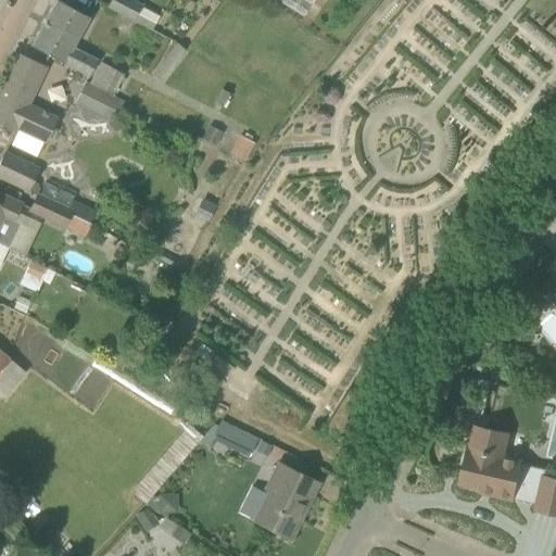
[(62,63),(58,72),(84,86),(86,81),(97,62),(72,48),(88,17),(55,0),(54,0),(29,46),(62,63)]
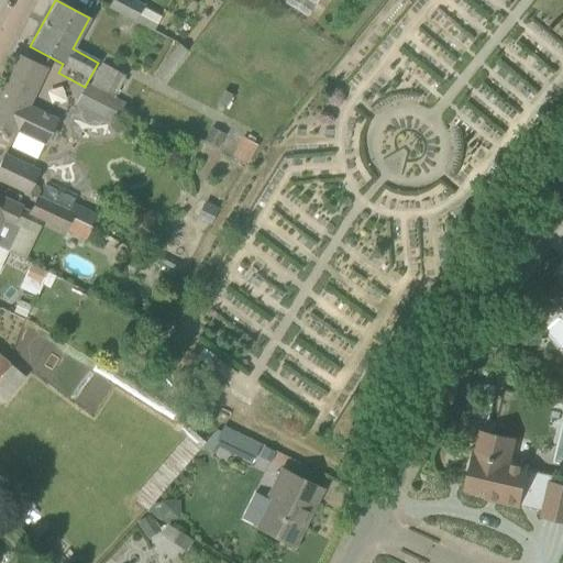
[(129,0),(110,0),(107,8),(134,22),(135,22),(152,31),(161,18),(142,8),(142,7),(129,0)]
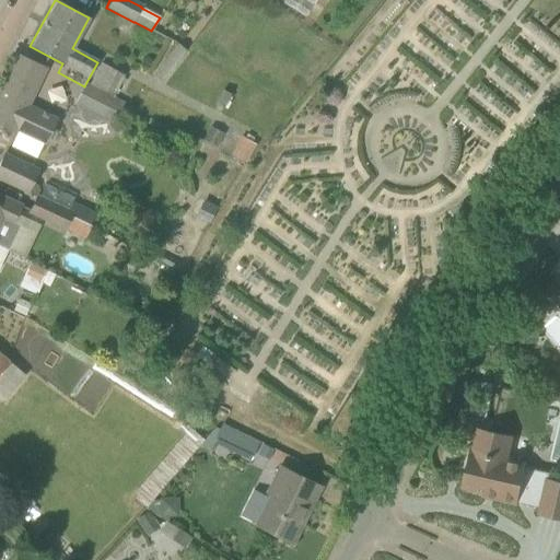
[(185,51),(176,44),(151,76),(161,82),(185,51)]
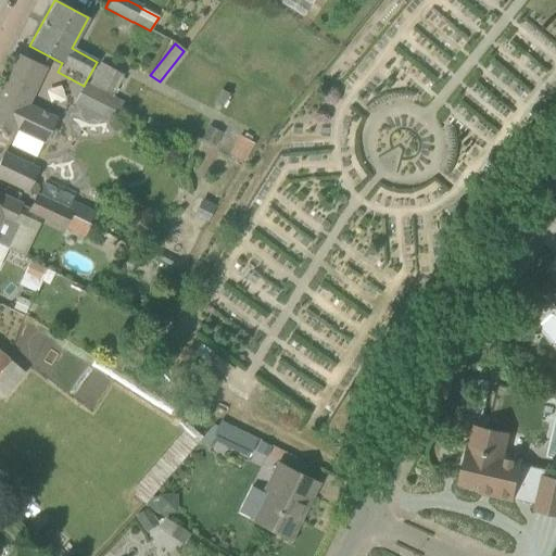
[(26,106),(43,70),(43,68),(16,54),(0,90),(0,123),(15,130),(16,128),(45,141),(45,140),(51,139),(55,130),(52,125),(54,121),(26,106)]
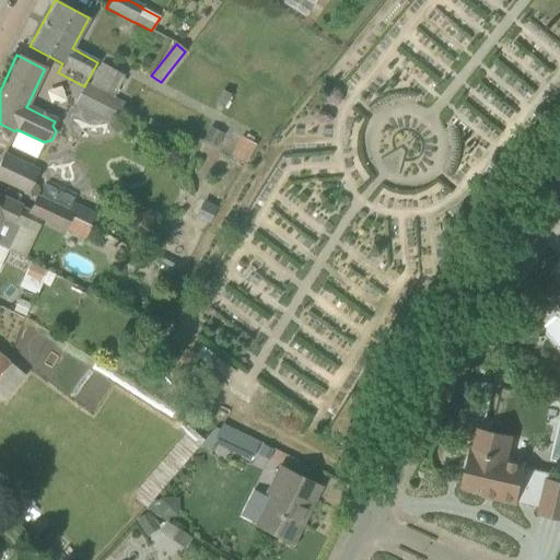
[(90,83),(115,96),(125,76),(101,62),(90,83)]
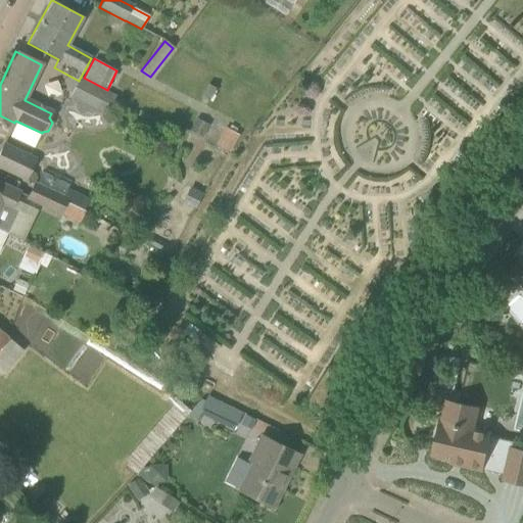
[(81,77),(79,81),(69,96),(106,114),(116,94),(107,90),(84,78),(81,77)]
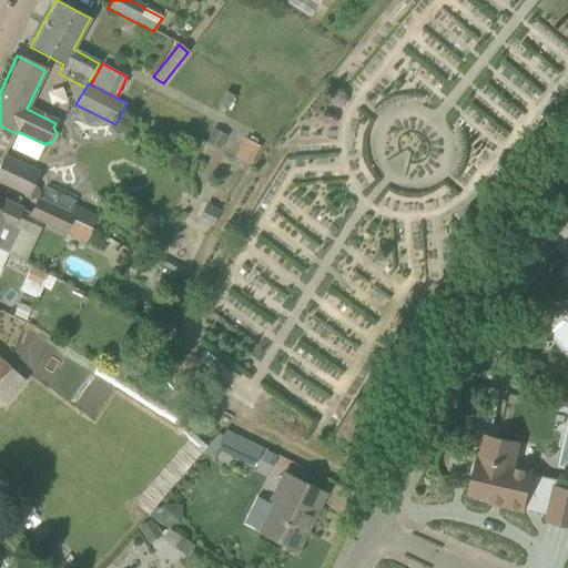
[(253,144),(249,142),(243,139),(233,159),(249,168),(260,148),(253,144)]
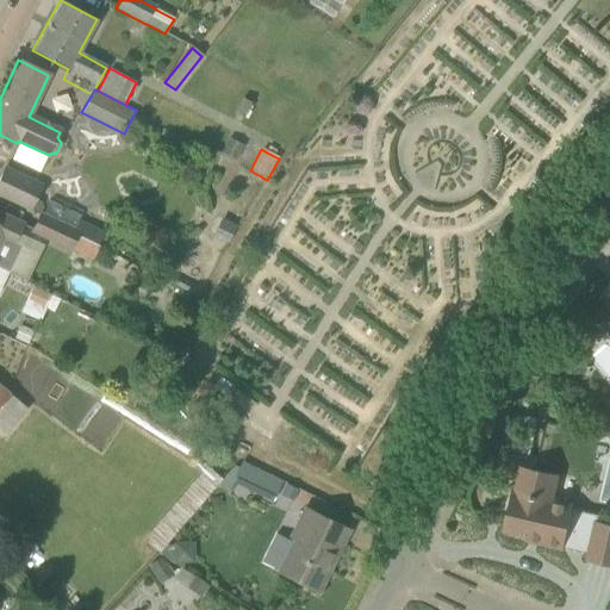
[(42,186),(13,172),(5,168),(0,176),(0,194),(30,210),(42,186)]
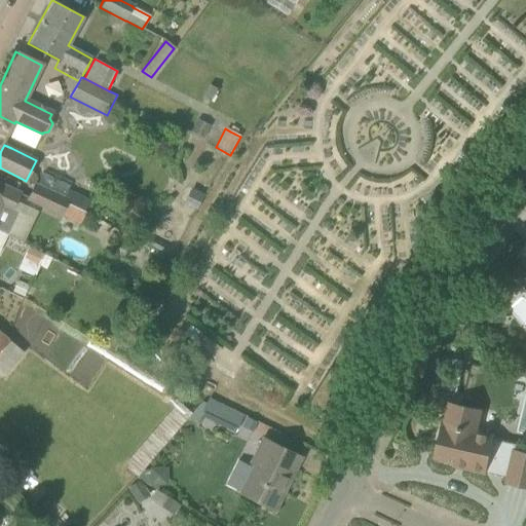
[(38,185),(64,196),(67,190),(69,186),(43,174),(38,185)]
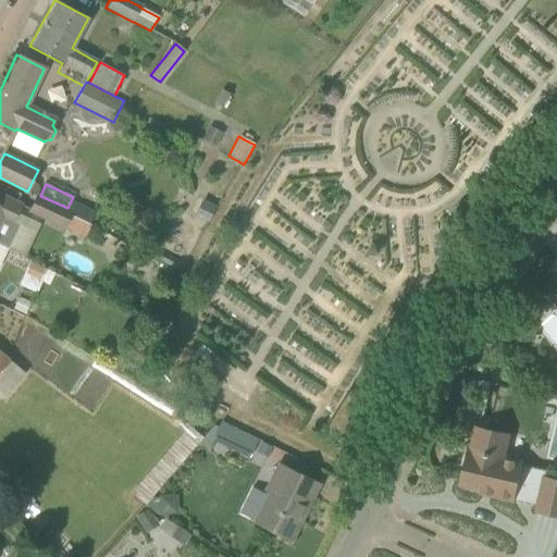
[(0,244),(9,248),(23,218),(16,214),(21,205),(0,194),(0,244)]
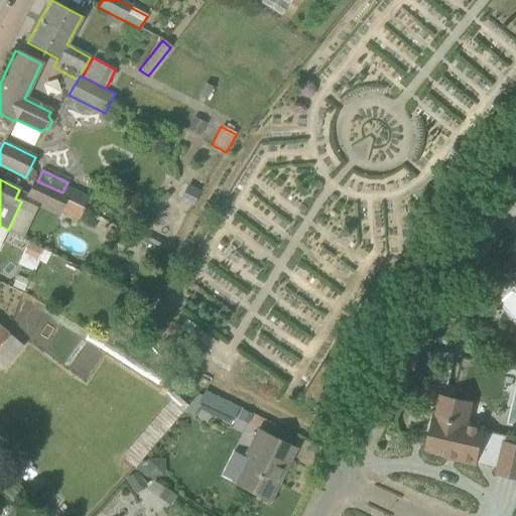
[(83,210),(65,201),(68,196),(62,192),(37,181),(33,179),(25,197),(59,213),(78,222),(83,210)]
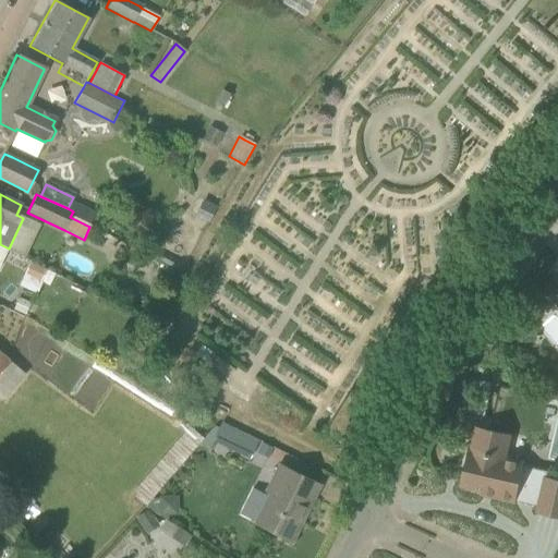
[(38,290),(45,267),(28,262),(22,284),(38,290)]
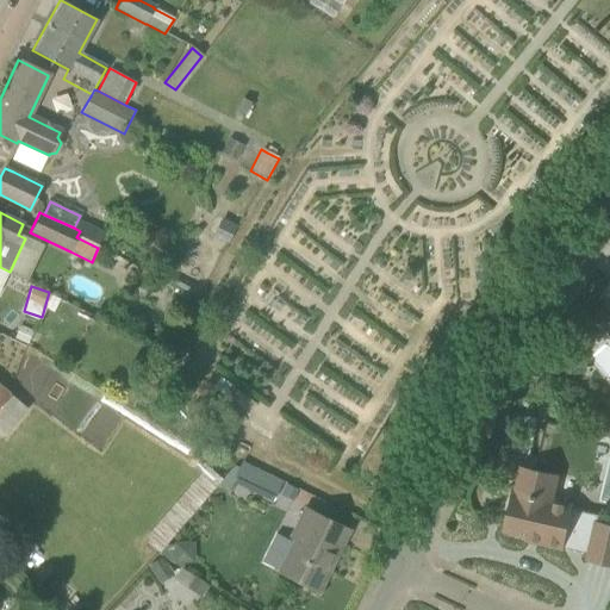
[(609,306),(608,305),(596,323),(609,331),(609,306)]
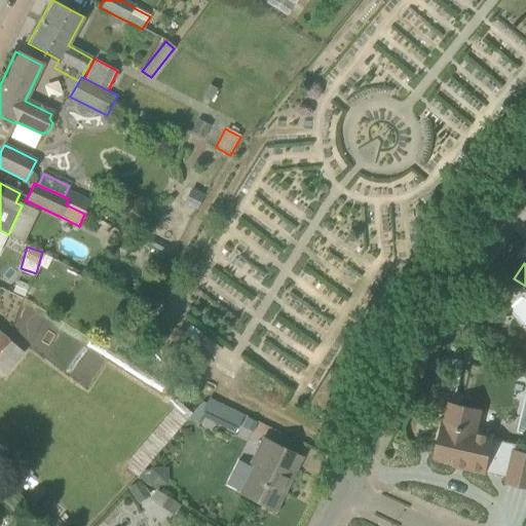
[(486,324),(501,322),(499,309),(484,311),(486,324)]
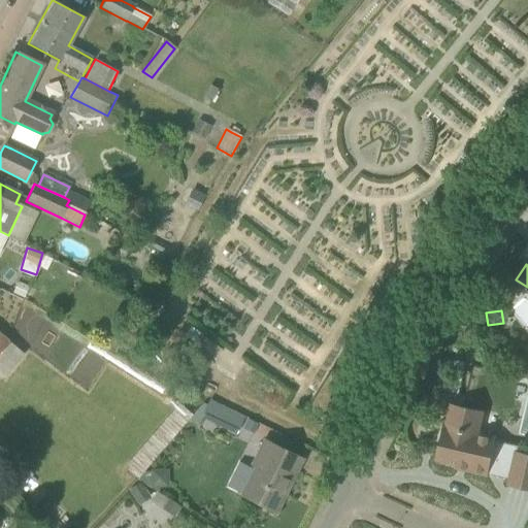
[(236,435),(244,418),(210,401),(202,419),(236,435)]
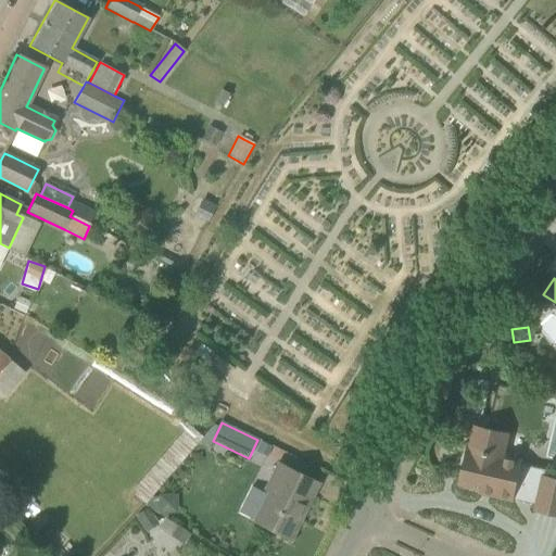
[(508,433),(495,431),(475,426),(469,447),(468,447),(467,451),(464,453),(462,462),(464,466),(459,483),(493,491),(493,495),(513,500),(513,498),(536,504),(535,509),(555,514),(555,477),(545,475),(546,469),(521,463),(522,457),(504,454),(508,433)]
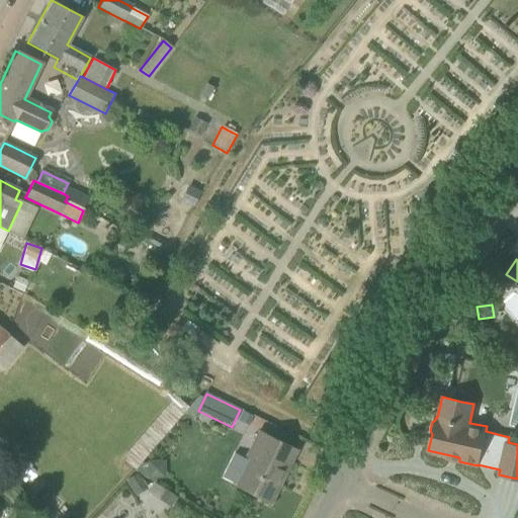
[(178,416),(165,406),(154,422),(166,431),(178,416)]
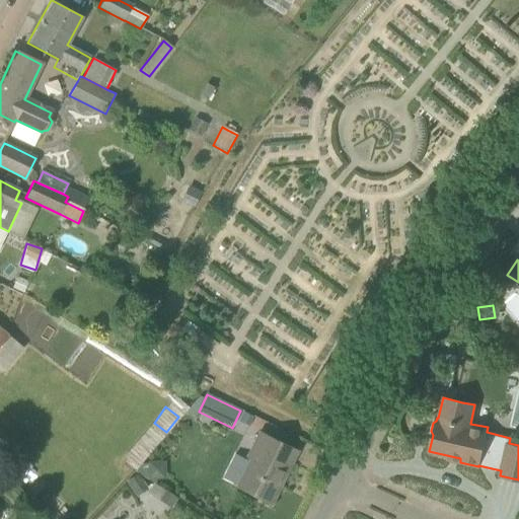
[(222,478),(233,485),(271,504),(291,462),(289,461),(294,451),(297,452),(297,451),(260,433),(245,459),(234,454),(222,478)]
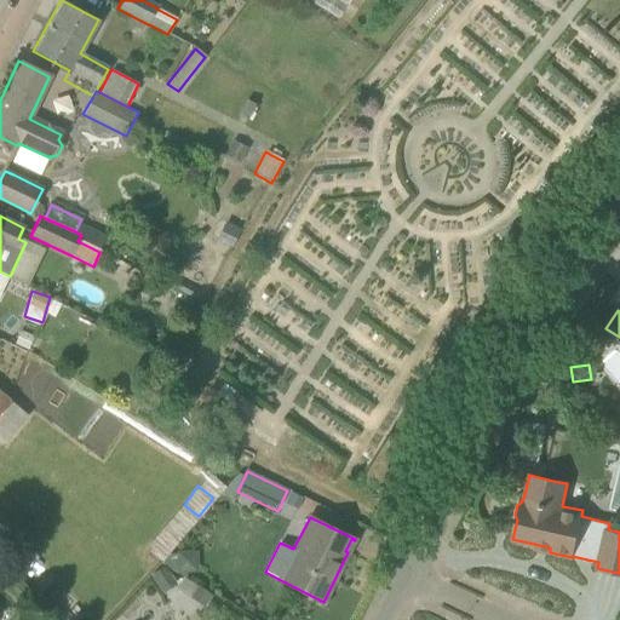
[(176,572),(196,572),(196,551),(176,551),(176,572)]
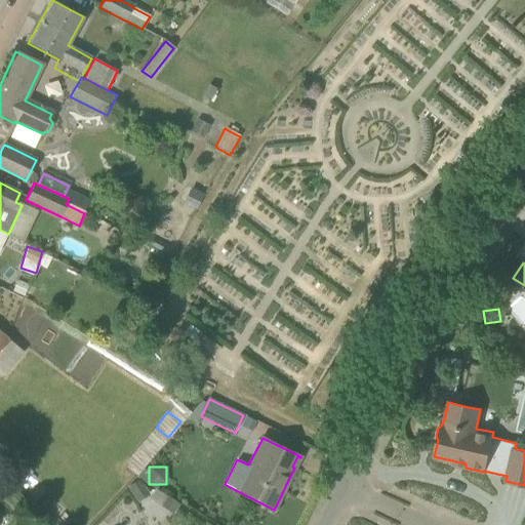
[(139,479),(127,487),(137,502),(150,494),(139,479)]
